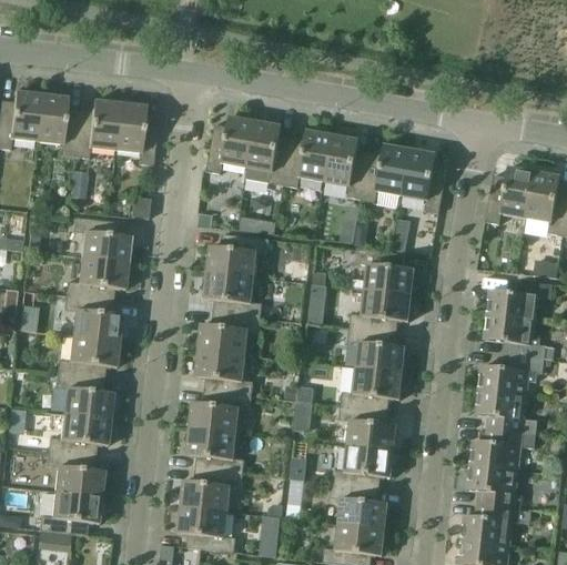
[(11,138),(36,141),(41,93),(14,91),(13,101),(1,100),(0,107),(0,148),(10,149),(11,138)]
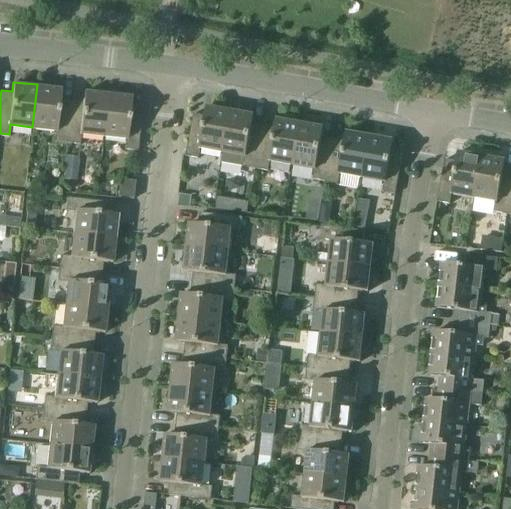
[(54,140),(66,141),(71,98),(60,97),(61,87),(37,84),(32,127),(55,130),(54,140)]
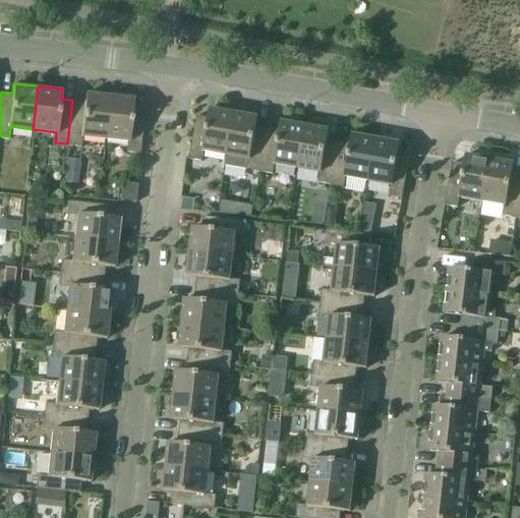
[(81,135),(104,137),(109,94),(85,92),(84,101),(72,100),(67,144),(80,146),(81,135)]
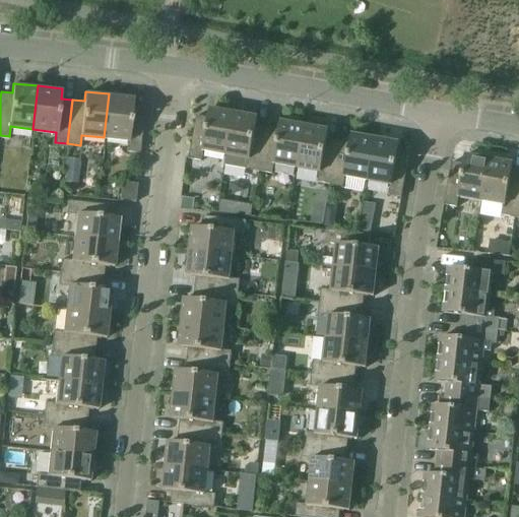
[(109,93),(104,137),(127,140),(126,150),(139,151),(144,108),(132,107),(133,97),(109,93)]
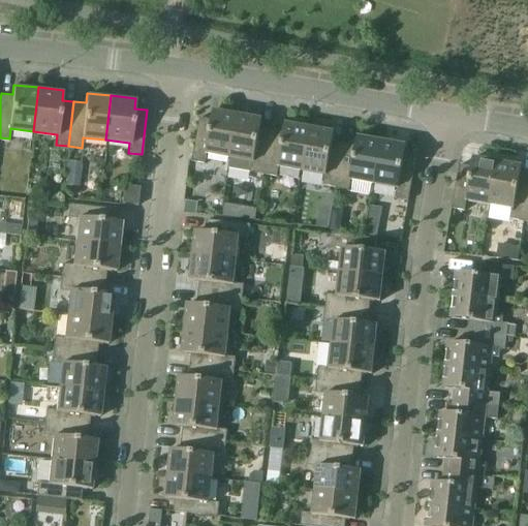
[(207,151),(230,155),(238,112),(214,107),(212,118),(199,115),(192,159),(206,161),(207,151)]
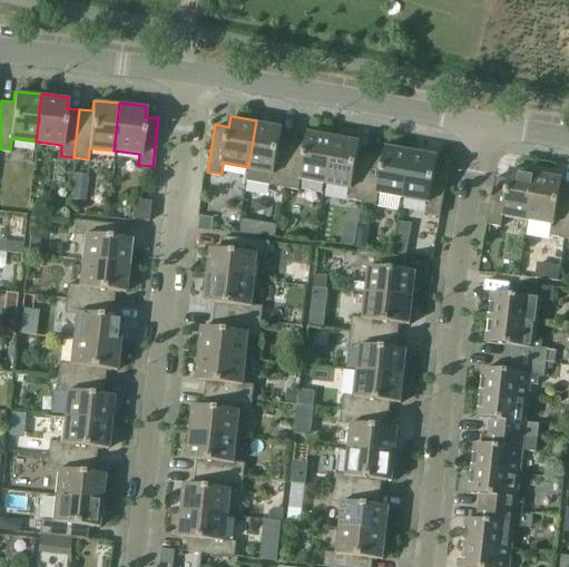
[(248,167),(246,178),(285,185),(293,138),(281,136),(283,125),(256,120),(248,167)]
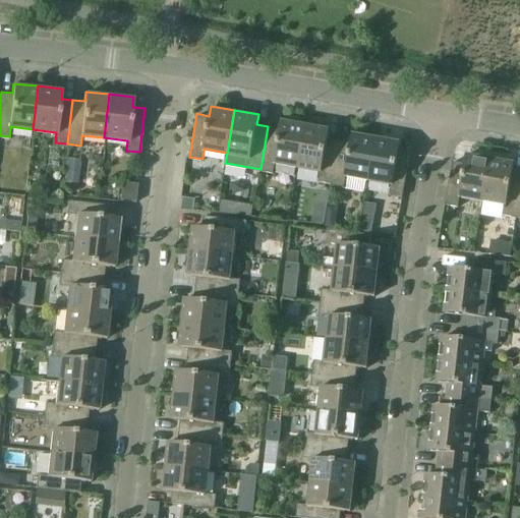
[(275,162),(297,166),(305,123),(281,119),(280,128),(268,126),(261,169),(273,172),(275,162)]
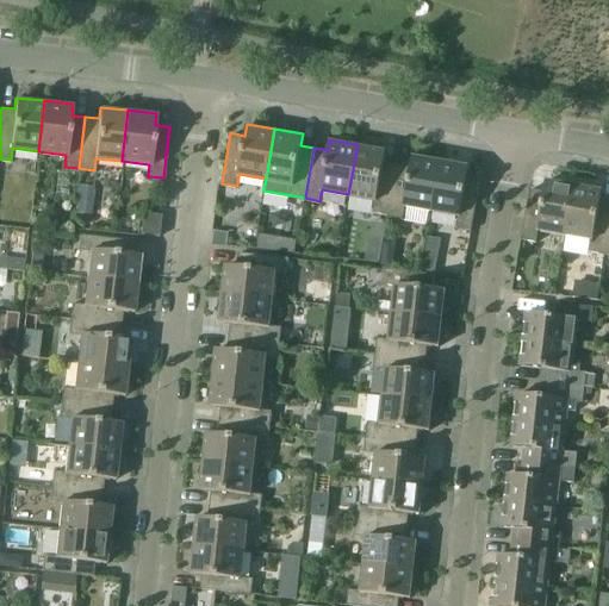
[(373,211),(387,213),(397,163),(384,161),(385,149),(358,144),(348,194),(374,199),(373,211)]
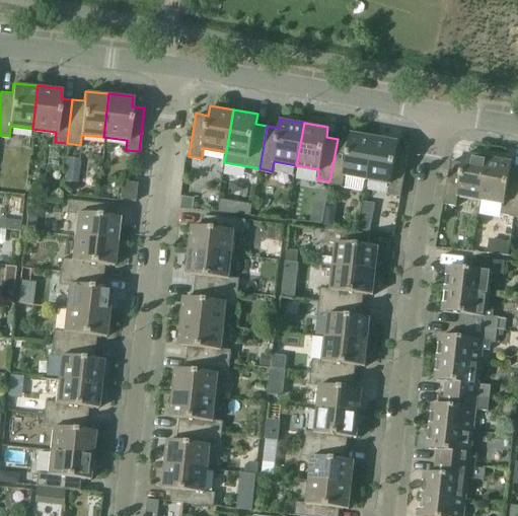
[(345,173),(367,177),(374,135),(351,131),(349,141),(338,139),(329,181),(343,183),(345,173)]
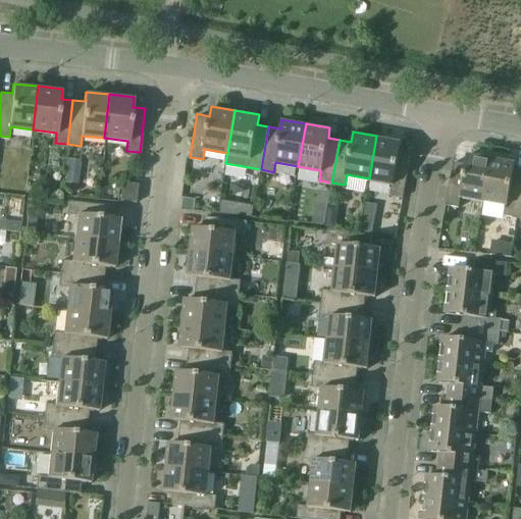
[(376,136),(369,178),(392,183),(389,193),(403,196),(411,152),(399,150),(401,141),(376,136)]
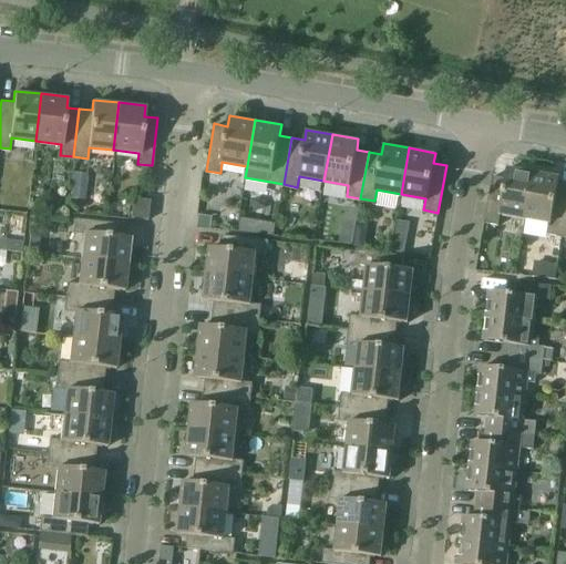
[(501,213),(525,217),(533,171),(507,165),(505,176),(493,174),(484,221),(498,223),(501,213)]
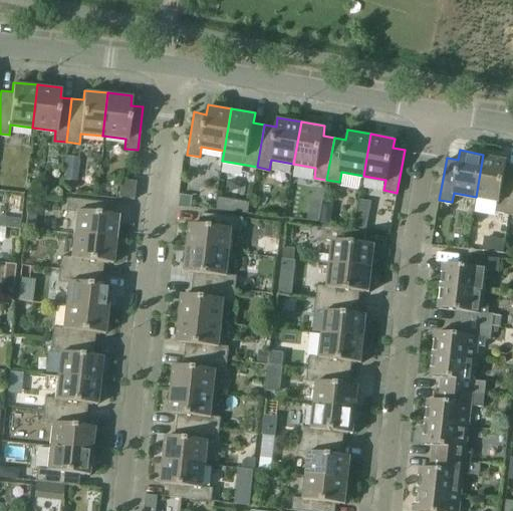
[(496,211),(509,213),(512,189),(512,169),(505,168),(507,159),(483,155),(476,197),(498,201),(496,211)]
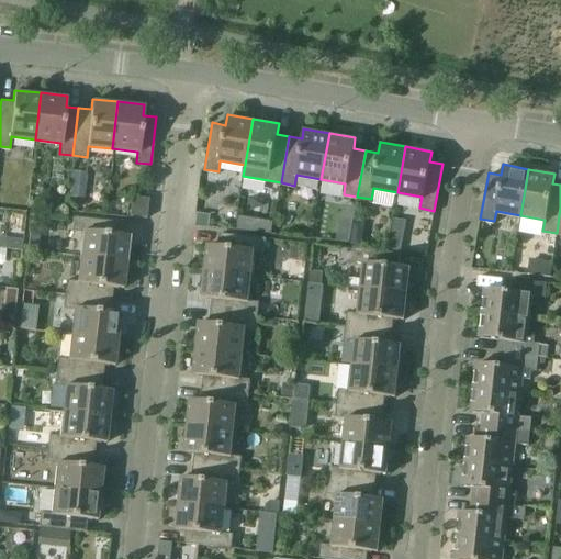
[(71,186),(70,196),(83,197),(85,187),(71,186)]
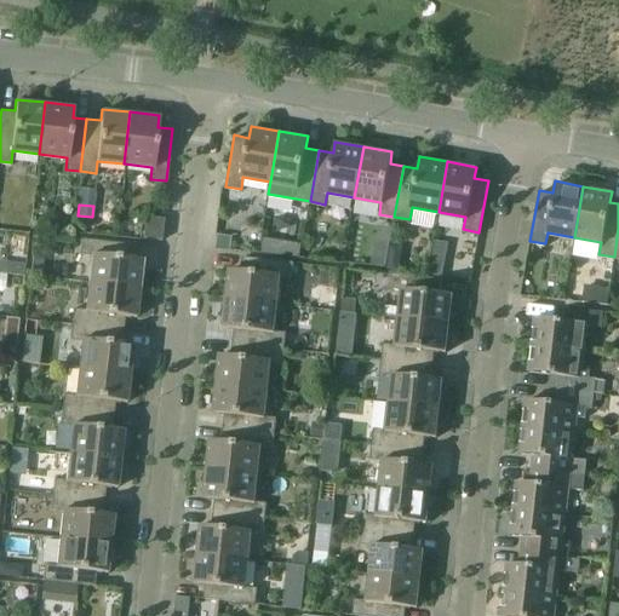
[(145,214),(143,236),(161,239),(164,217),(145,214)]
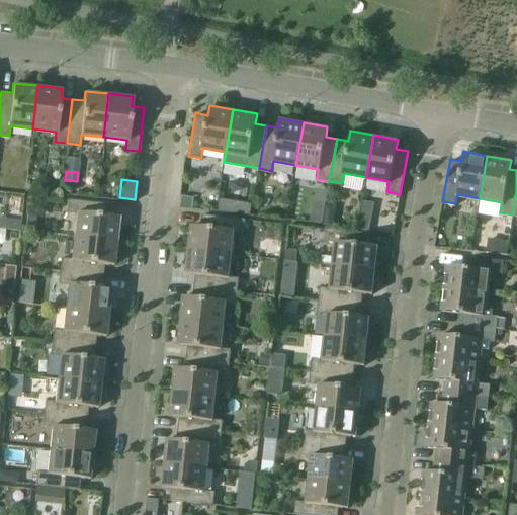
[(191,205),(193,196),(181,194),(180,204),(191,205)]
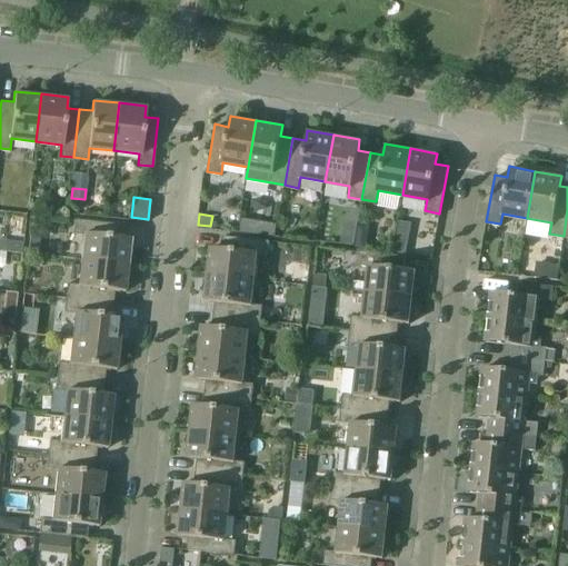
[(83,232),(80,258),(128,262),(130,237),(120,236),(121,222),(73,217),(72,231),(83,232)]
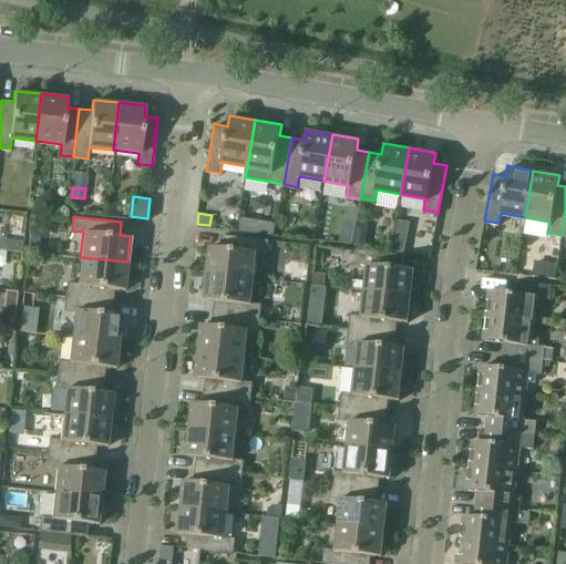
[(263,219),(260,232),(273,233),(275,222),(263,219)]
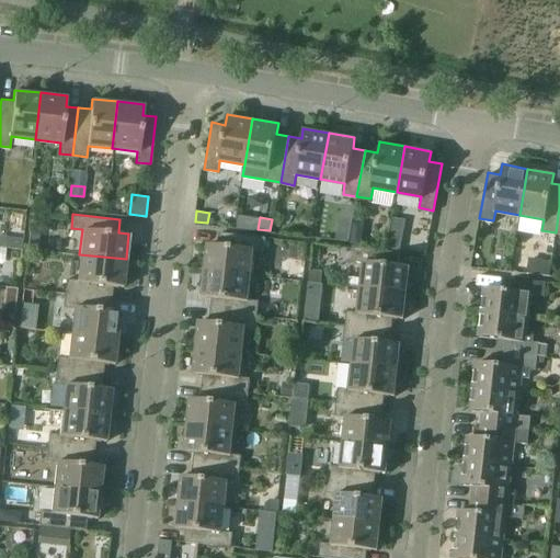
[(354,220),(351,240),(361,241),(364,221),(354,220)]
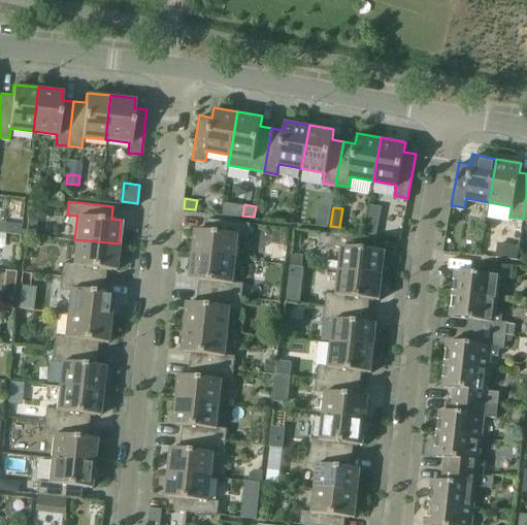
[(317,214),(316,222),(327,224),(329,217),(317,214)]
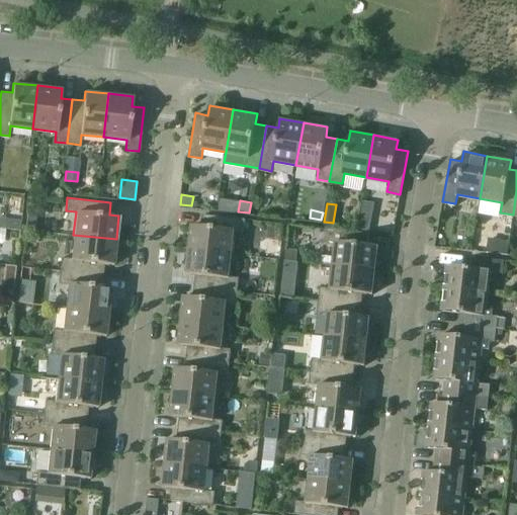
[(370,223),(372,213),(360,211),(359,221),(370,223)]
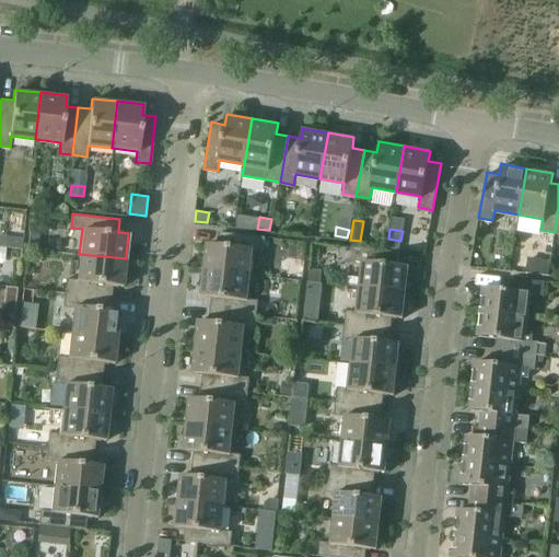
[(207,242),(204,267),(249,273),(253,248),(264,250),(265,235),(219,230),(217,243),(207,242)]
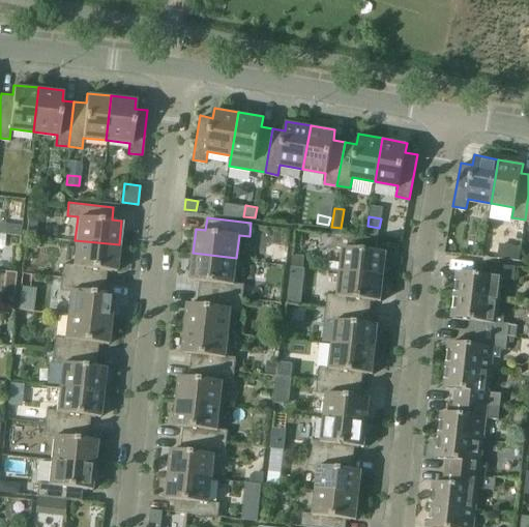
[(8,223),(7,232),(20,233),(21,224),(8,223)]
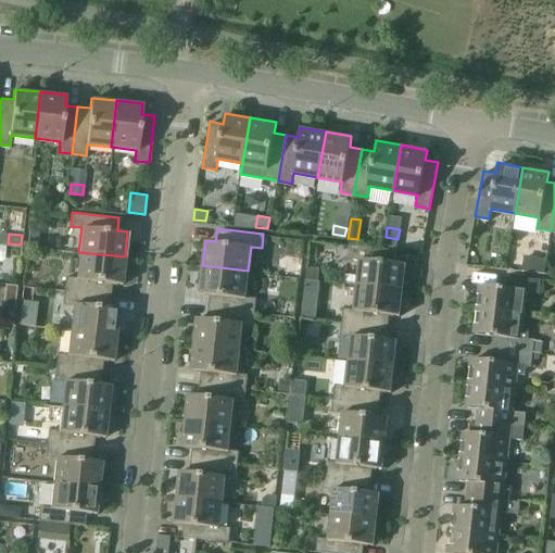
[(360,259),(356,283),(403,288),(405,263),(395,261),(396,249),(351,243),(349,258),(360,259)]
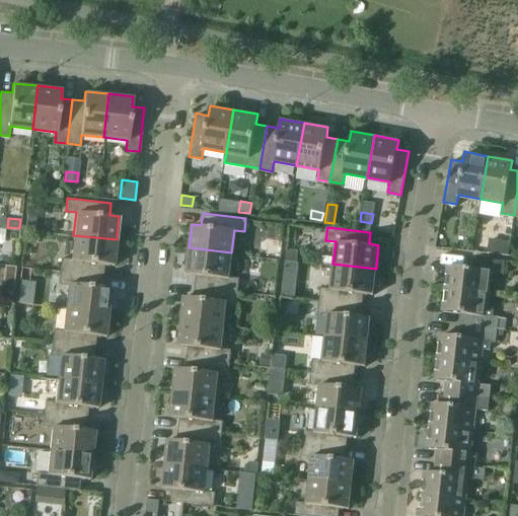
[(61,256),(59,270),(102,275),(103,263),(114,264),(117,239),(73,235),(71,258),(61,256)]
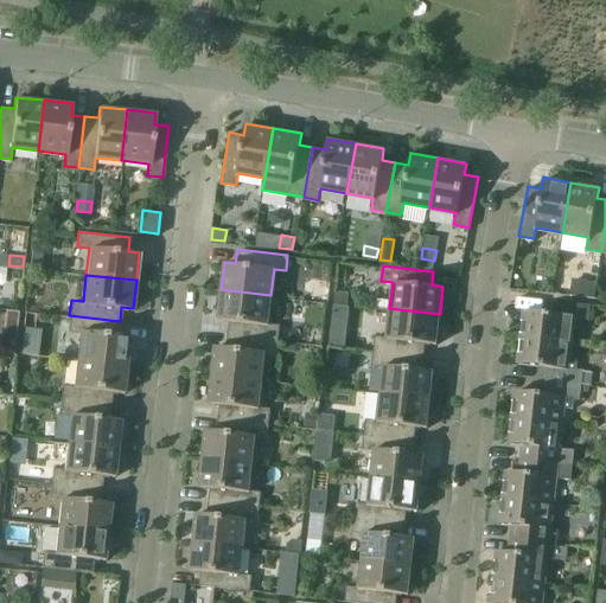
[(569,293),(593,295),(595,281),(572,276),(569,293)]
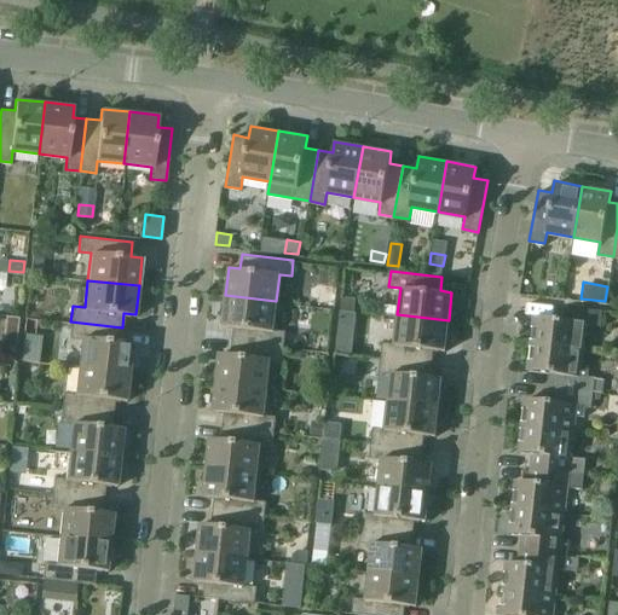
[(354,309),(356,296),(342,294),(341,308),(354,309)]
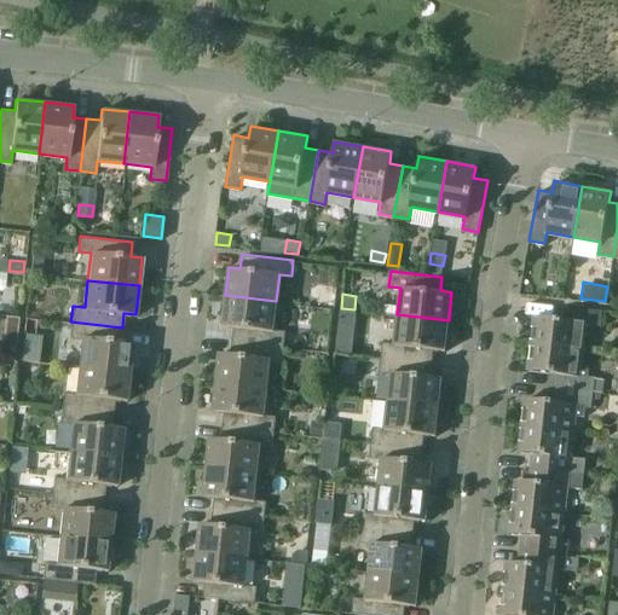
[(234,325),(232,340),(283,346),(286,330),(273,329),(276,301),(225,295),(221,324),(234,325)]
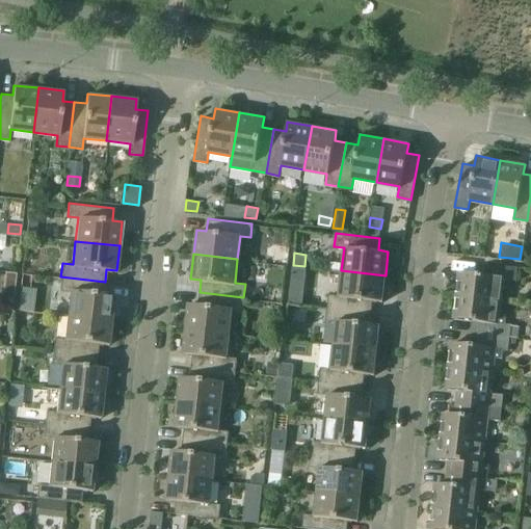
[(459,271),(456,294),(500,299),(503,278),(515,279),(518,265),(485,262),(484,273),(459,271)]
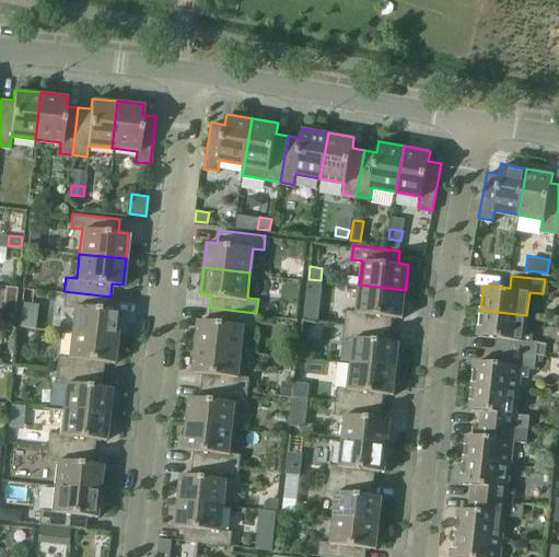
[(346,309),(345,323),(391,327),(392,315),(403,316),(406,290),(359,285),(357,310),(346,309)]
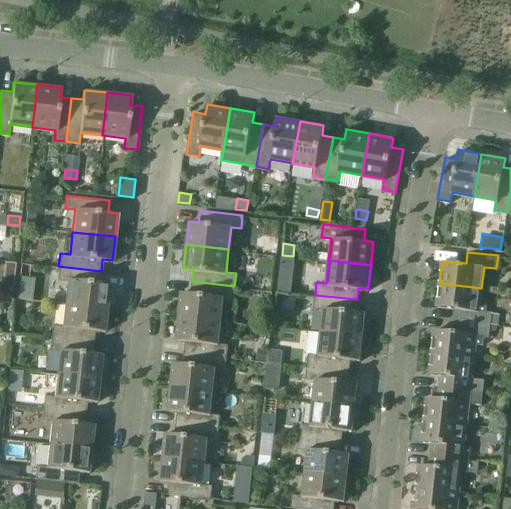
[(67,280),(64,302),(107,307),(109,283),(100,282),(101,271),(58,266),(57,279),(67,280)]
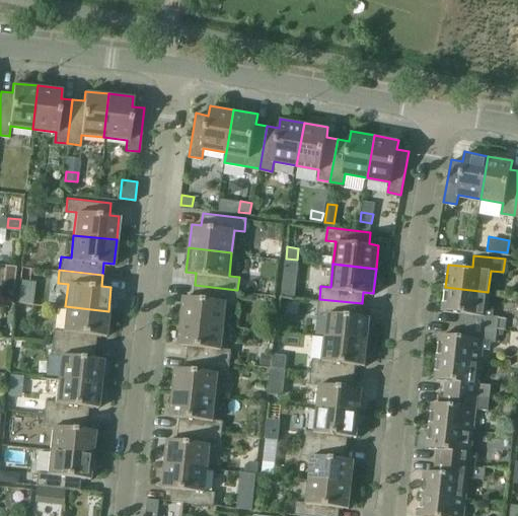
[(183,295),(180,319),(223,324),(226,301),(236,302),(237,290),(195,285),(194,296),(183,295)]
